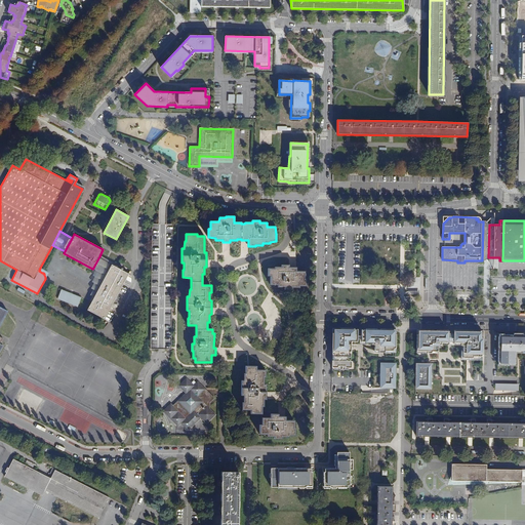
[(94,269),(92,274),(94,275),(91,281),(93,282),(90,288),(92,289),(90,294),(91,295),(89,300),(92,301),(107,273),(105,272),(109,264),(112,265),(118,268),(119,266),(99,256),(93,268),(94,269)]
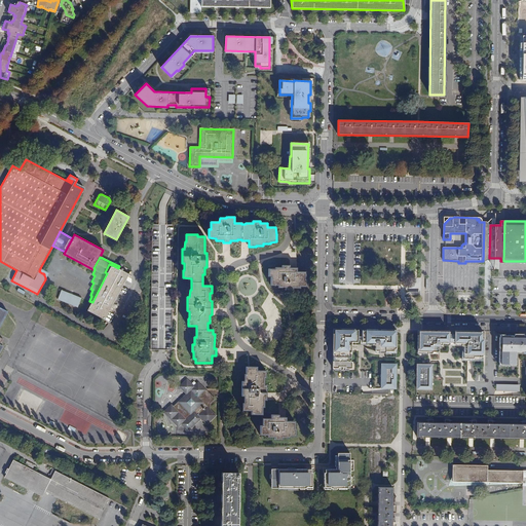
[(112,265),(107,273),(92,302),(87,310),(105,320),(128,274),(118,268),(112,265)]
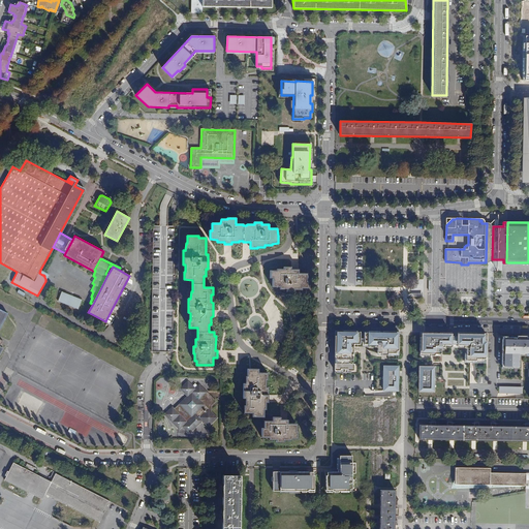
[(312,289),(312,275),(303,275),(304,270),(297,269),(297,268),(288,268),(288,269),(280,269),(280,271),(274,271),(274,279),(277,279),(277,287),(284,288),(284,289),(291,289),(291,292),(299,292),(299,290),(308,290),(308,289),(312,289)]
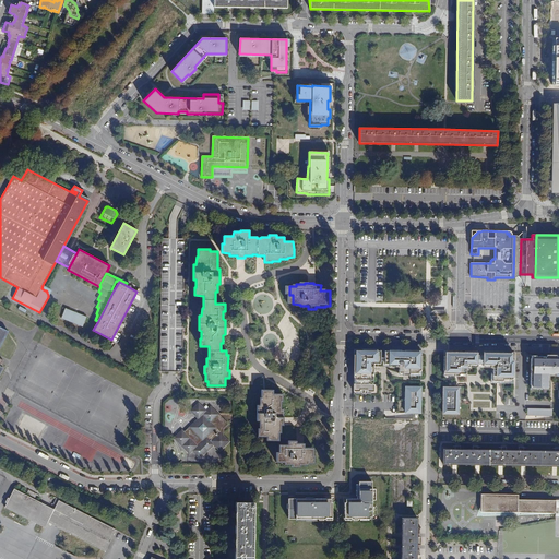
[(51,290),(43,285),(42,288),(45,290),(46,290),(47,292),(47,293),(48,295),(48,297),(51,290)]
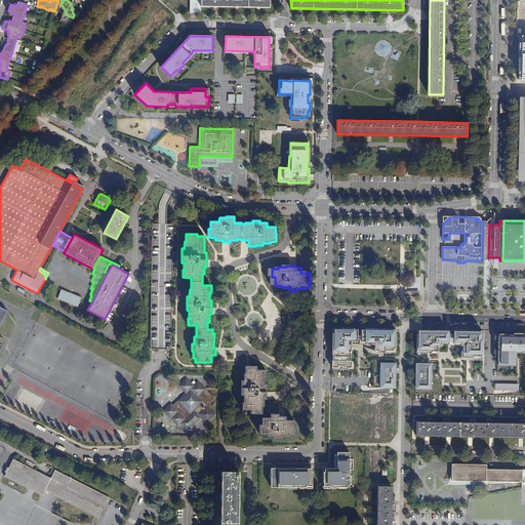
[(82,296),(62,289),(57,299),(78,307),(82,296)]
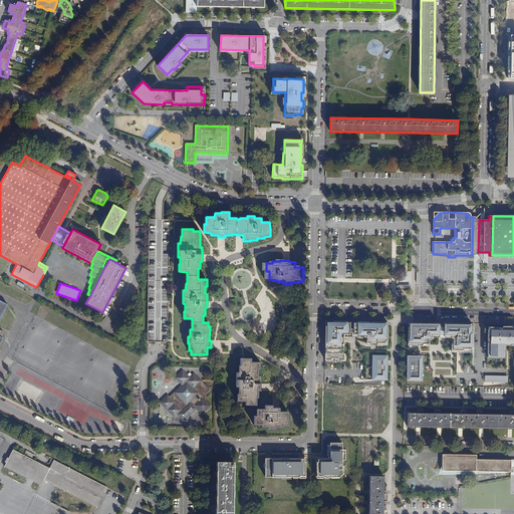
[(346,322),(346,321),(325,321),(325,359),(343,360),(343,353),(342,353),(342,339),(339,339),(339,334),(348,334),(348,322),(346,322)]
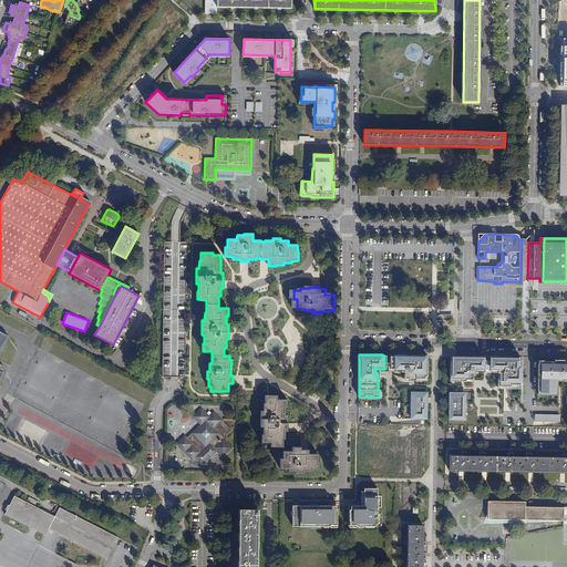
[(421,356),(394,354),(394,356),(390,356),(390,369),(394,369),(394,372),(404,372),(404,379),(415,379),(425,379),(425,375),(428,375),(428,361),(424,361),(424,358),(421,358),(421,356)]
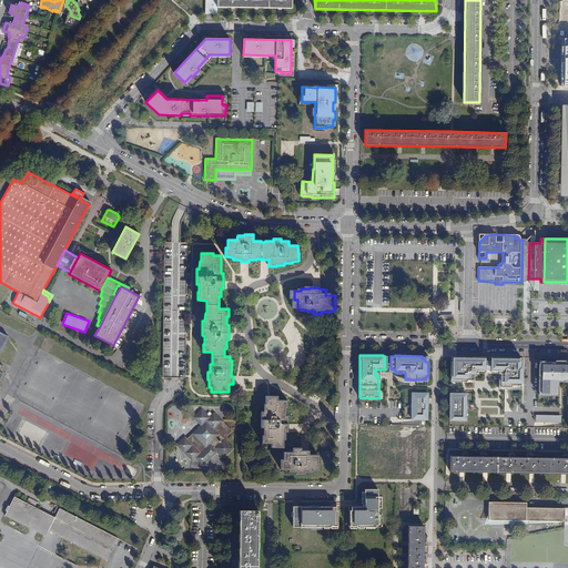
[(465,379),(473,379),(474,373),(477,373),(477,371),(484,371),(484,357),(454,356),(453,362),(452,362),(450,379),(462,379),(465,379)]
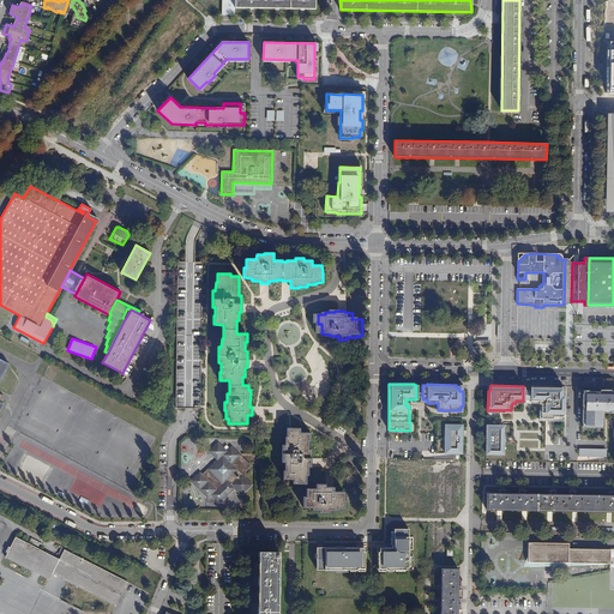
[(565,386),(533,386),(531,389),(530,389),(530,396),(531,396),(531,401),(540,401),(540,404),(542,404),(545,404),(545,408),(542,408),(541,419),(548,419),(553,419),(553,417),(564,417),(565,386)]
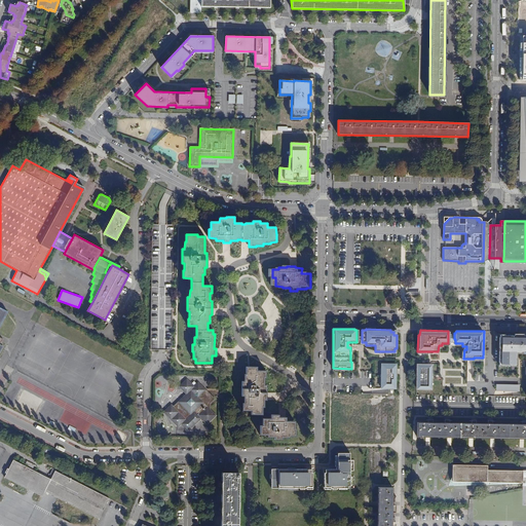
[(525,333),(498,333),(498,335),(493,335),(493,360),(495,360),(495,362),(498,362),(498,364),(505,364),(505,362),(510,362),(510,361),(511,361),(512,349),(517,349),(517,351),(525,350),(525,333)]
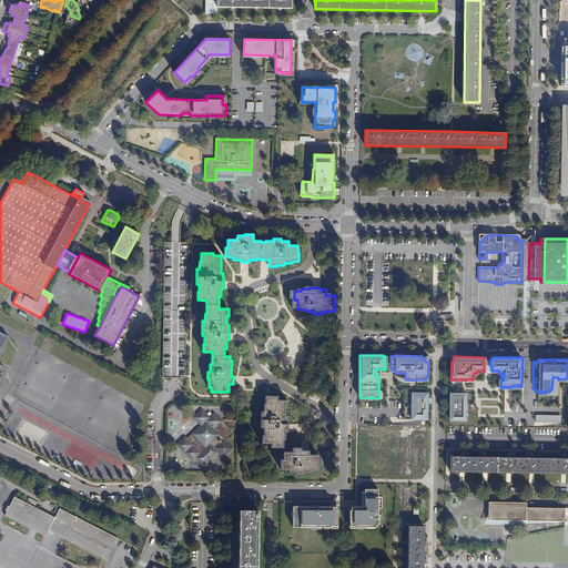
[(427,393),(412,393),(412,419),(427,419),(427,409),(427,403),(427,393)]
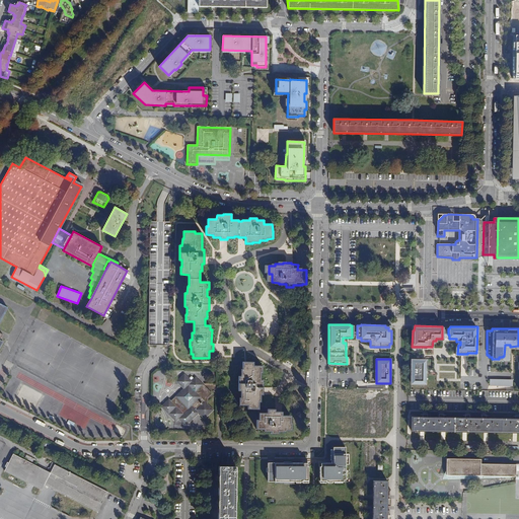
[(412,369),(413,369),(413,374),(412,374),(412,383),(426,383),(426,375),(425,375),(424,369),(426,369),(426,360),(412,360),(412,369)]
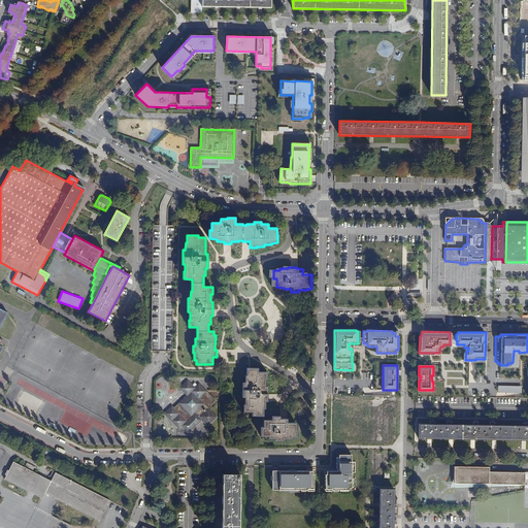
[(263,373),(263,370),(253,370),(252,377),(251,377),(251,385),(248,385),(248,399),(250,399),(250,406),(249,406),(249,414),(258,414),(258,418),(268,418),(268,410),(270,410),(270,403),(272,403),(272,389),(270,388),(270,382),(272,382),(272,373),(263,373)]
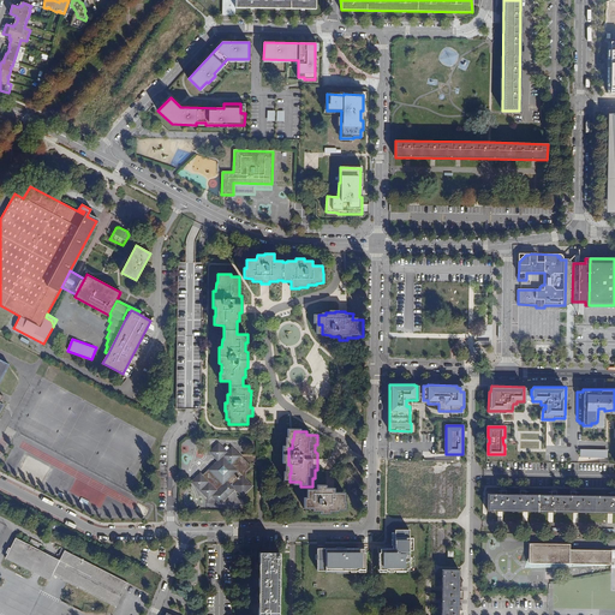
[(226,452),(219,443),(209,452),(218,460),(202,475),(201,472),(191,482),(208,500),(212,496),(220,505),(236,490),(242,496),(252,485),(246,478),(245,472),(251,466),(232,447),(226,452)]
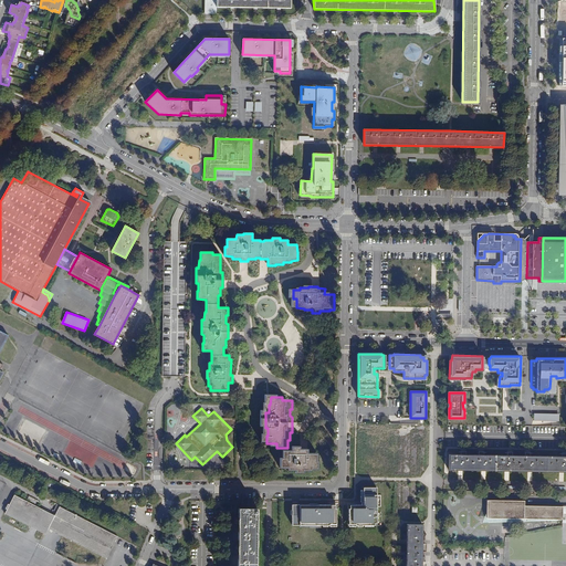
[(306,450),(306,448),(299,448),(299,451),(289,451),(289,459),(286,459),(286,469),(294,469),(294,471),(302,471),(302,473),(310,473),(310,471),(317,471),(317,470),(325,470),(325,462),(324,462),(324,453),(314,453),(314,450),(306,450)]
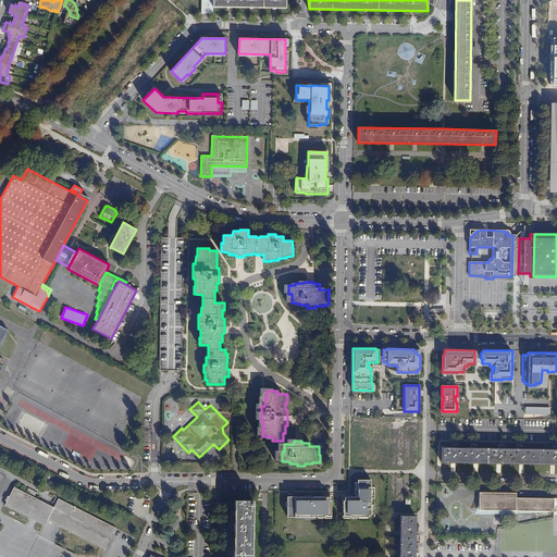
[(556,448),(442,447),(442,462),(450,462),(473,463),(478,463),(497,463),(500,463),(519,463),(524,463),(551,465),(555,465),(556,463),(556,448)]
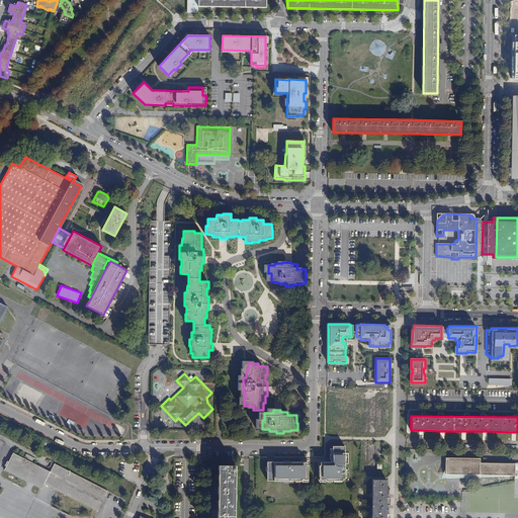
[(325,480),(325,481),(342,481),(342,479),(348,479),(348,469),(344,469),(344,463),(345,463),(345,452),(344,452),(344,446),(332,446),(332,459),(331,459),(331,463),(319,463),(319,480),(325,480)]
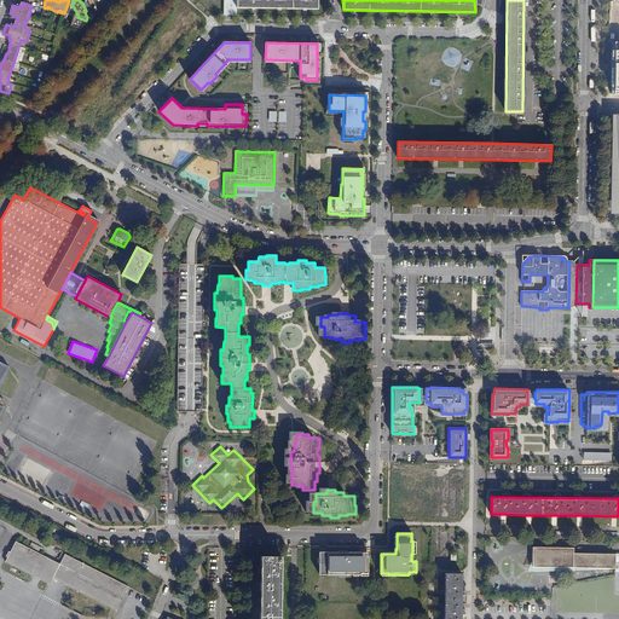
[(59,563),(16,542),(5,561),(50,584),(53,578),(116,611),(128,586),(64,554),(59,563)]
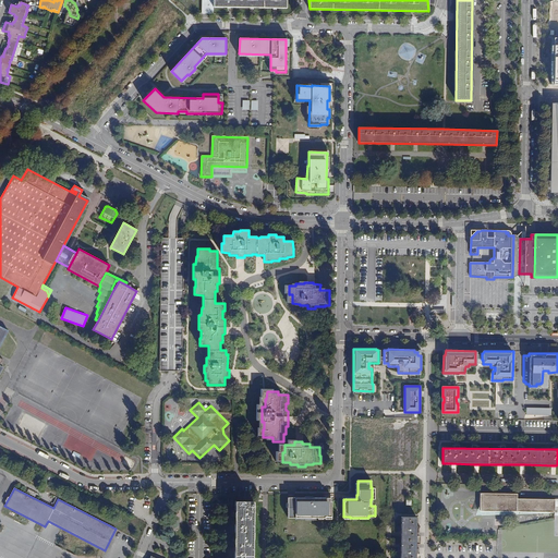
[(555,512),(555,506),(557,505),(557,499),(517,498),(517,494),(481,493),(480,511),(555,512)]
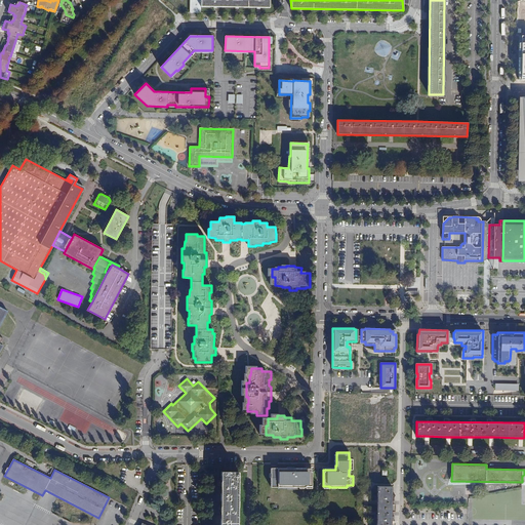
[(271,487),(306,487),(306,486),(312,486),(312,470),(299,470),(299,469),(283,469),(283,471),(271,471),(271,487)]
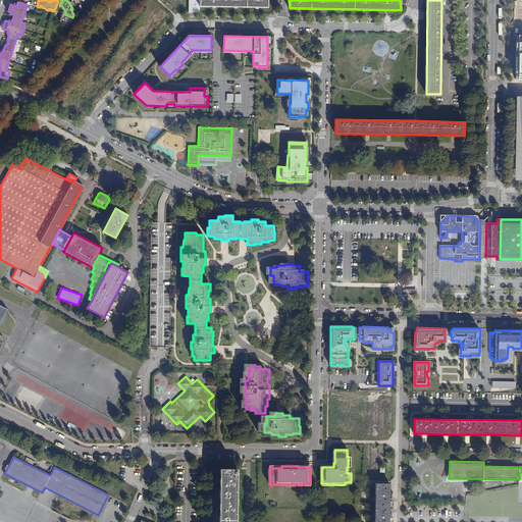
[(220,469),(218,521),(236,521),(238,469),(220,469)]
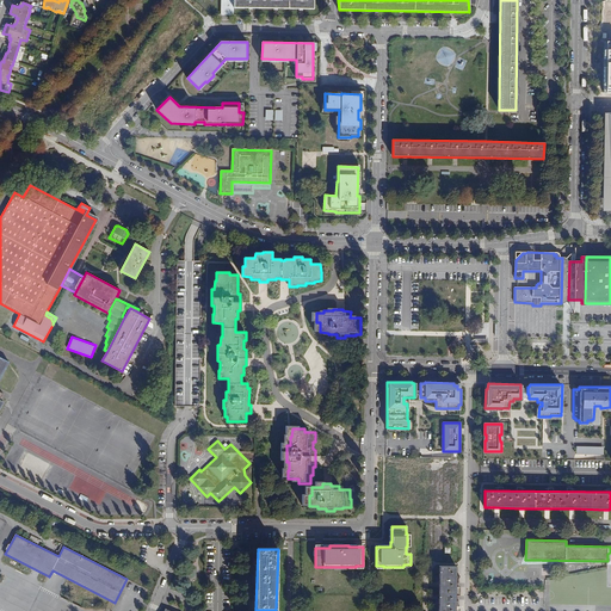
[(455,610),(456,566),(439,566),(439,576),(439,580),(439,602),(438,605),(438,610),(455,610)]
